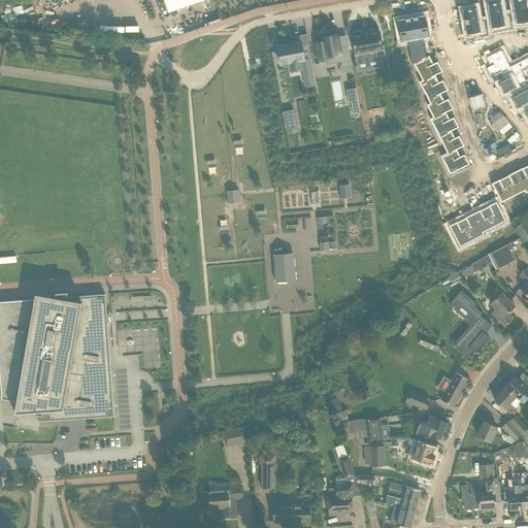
[(163,0),(168,11),(201,0),(163,0)]
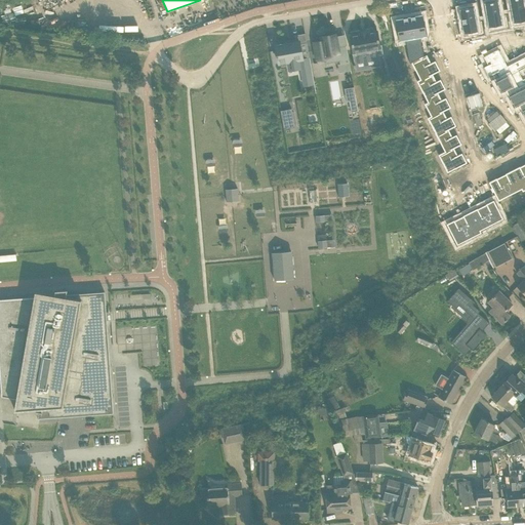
[(522,0),(510,0),(514,22),(524,19),(524,10),(522,0)]
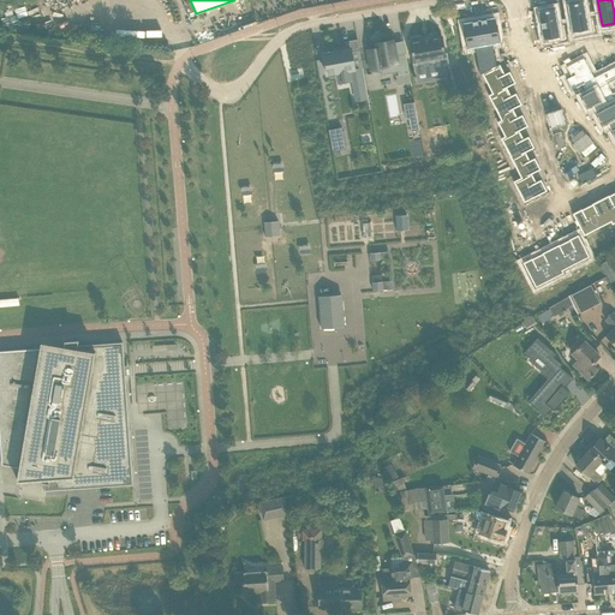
[(583,1),(568,4),(573,31),(586,29),(587,35),(596,34),(593,16),(585,18),(583,1)]
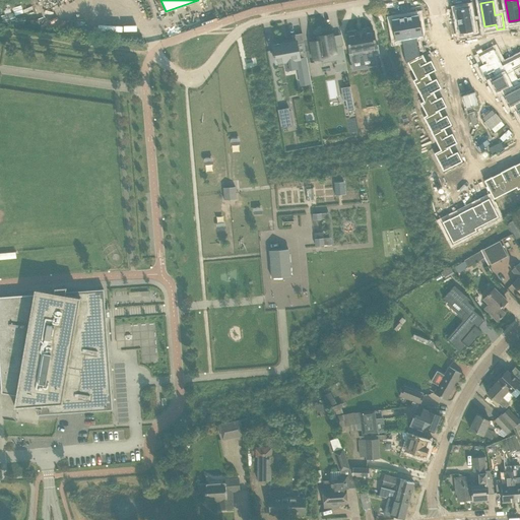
[(468,7),(456,9),(460,33),(471,30),(472,36),(479,35),(477,20),(470,21),(468,7)]
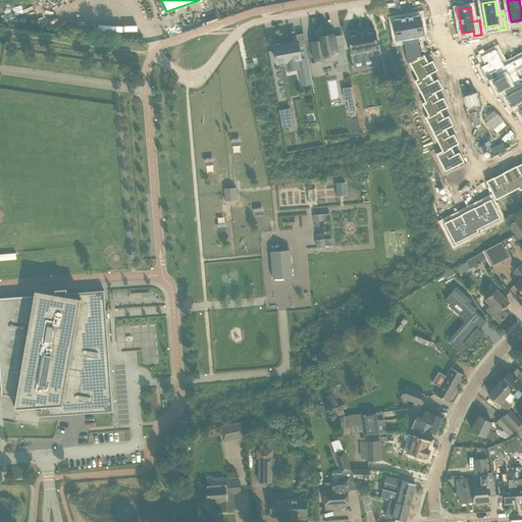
[(408,17),(407,18),(410,39),(413,53),(414,60),(421,56),(420,52),(417,38),(423,37),(420,15),(412,17),(412,16),(408,17)]
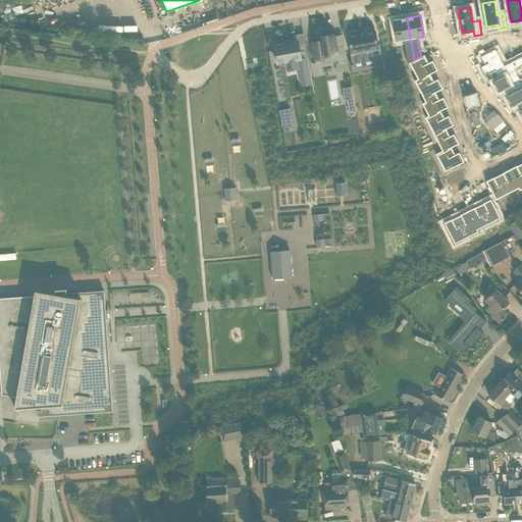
[(401,19),(394,20),(397,41),(403,40),(406,55),(407,63),(412,61),(414,60),(413,53),(410,39),(407,18),(405,18),(405,17),(401,18),(401,19)]
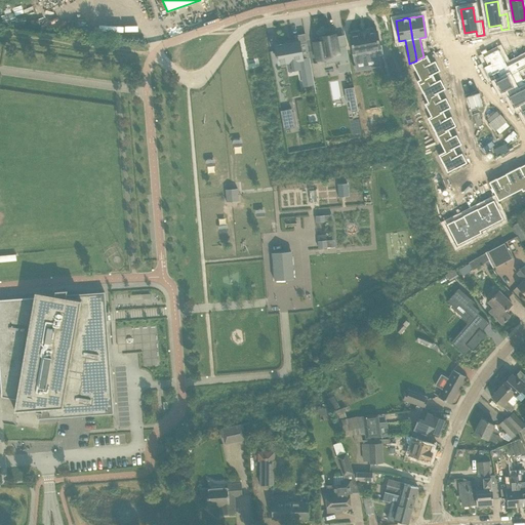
[(501,32),(505,45),(511,42),(513,41),(513,40),(511,30),(501,32)]
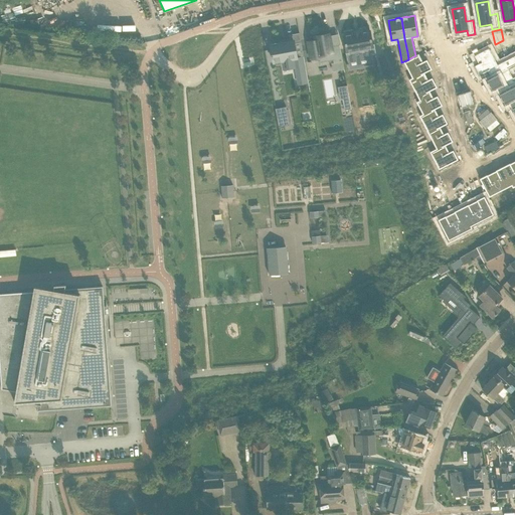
[(374,44),(372,44),(369,30),(360,32),(360,31),(352,32),(352,33),(343,35),(348,61),(368,57),(367,55),(375,54),(374,44)]
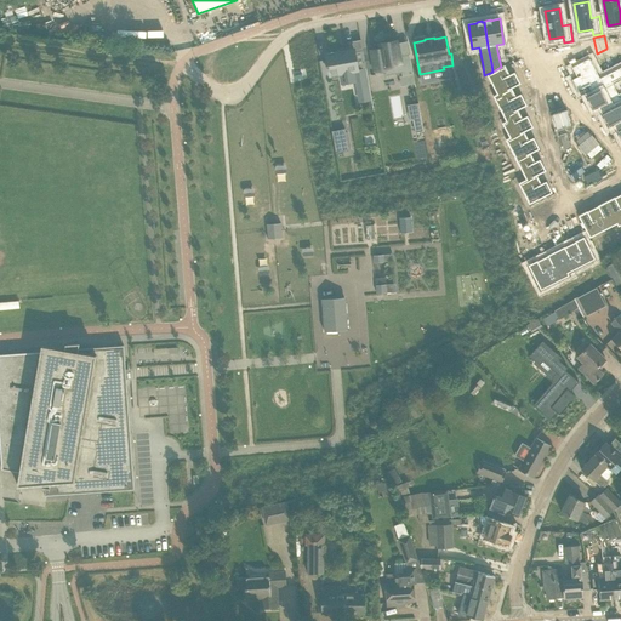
[(380,49),(370,51),(374,74),(385,72),(385,77),(402,73),(402,77),(412,74),(409,55),(399,56),(397,44),(397,41),(379,44),(380,49)]
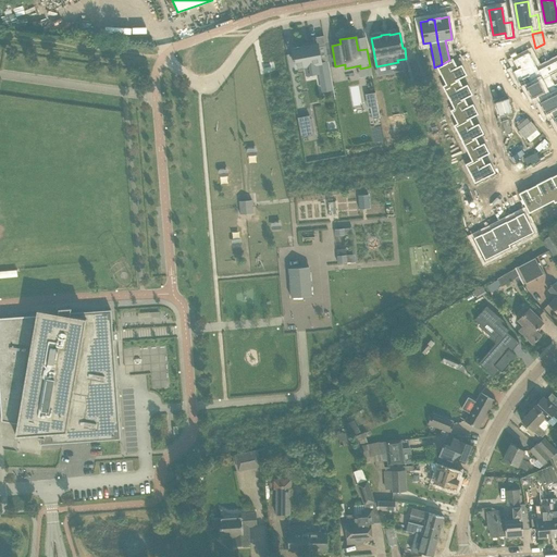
[(317,45),(292,50),(295,69),(305,66),(317,64),(319,73),(320,83),(332,81),(325,47),(318,48),(317,45)]
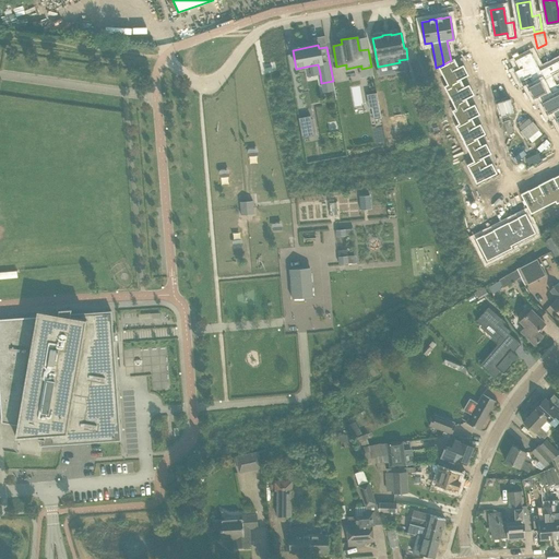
[(519,69),(514,71),(520,81),(558,61),(536,72),(527,55),(514,60),(519,69)]
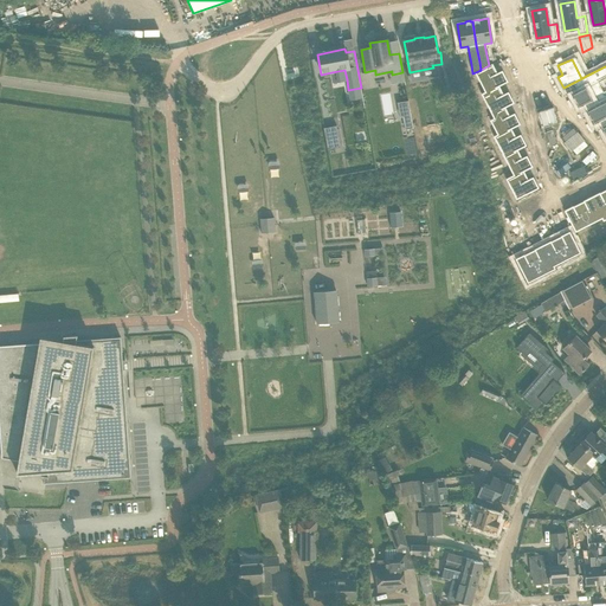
[(481,70),(478,71),(489,90),(484,92),(485,92),(507,82),(502,71),(497,73),(492,64),(489,65),(481,70)]
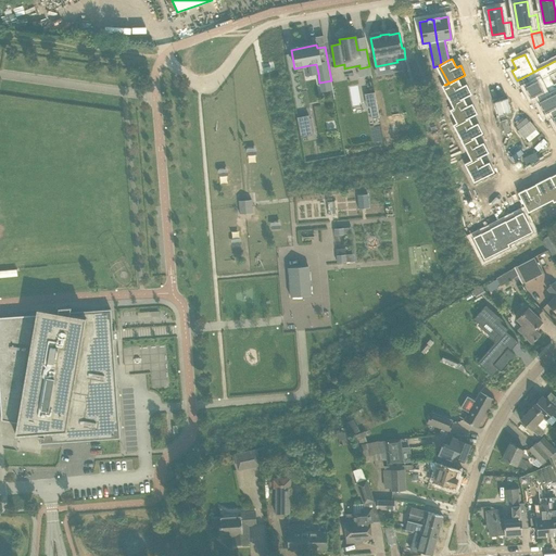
[(415,60),(407,62),(408,63),(409,66),(414,80),(421,78),(415,60)]
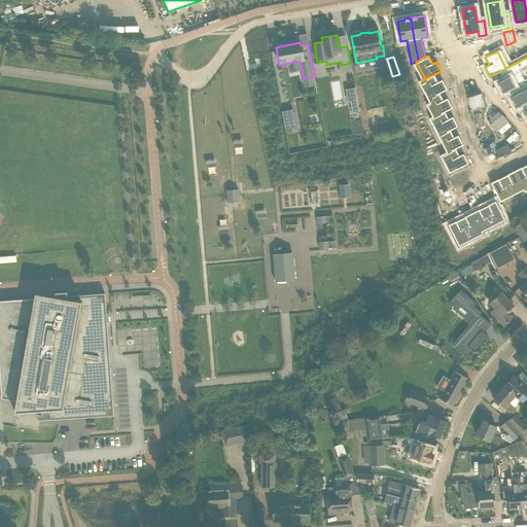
[(526,58),(490,76),(490,77),(498,73),(502,80),(498,82),(502,92),(526,78),(522,80),(518,71),(526,66),(526,58)]
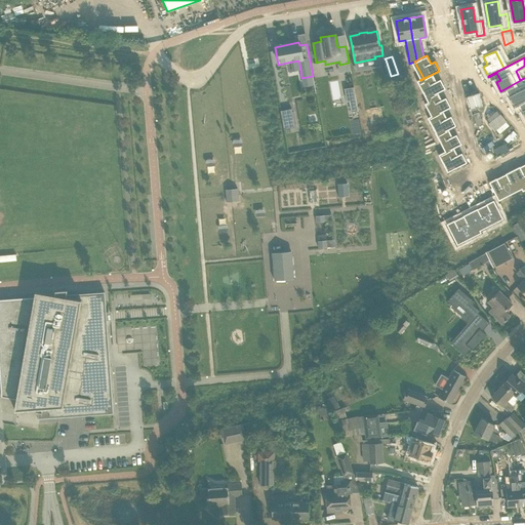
[(439,71),(420,80),(429,96),(426,98),(445,88),(440,80),(436,82),(432,75),(440,71),(439,71)]
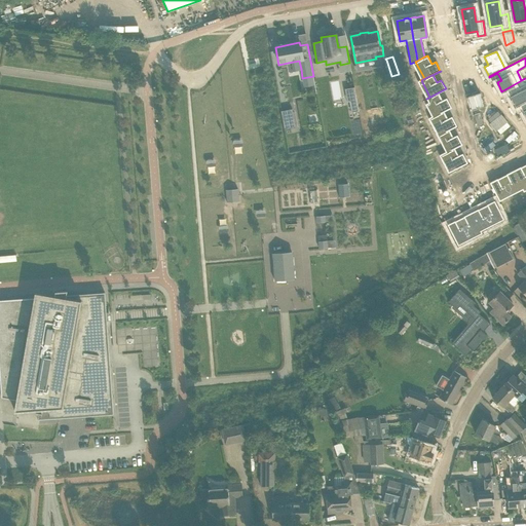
[(525,78),(501,91),(511,87),(515,95),(510,97),(515,106),(525,100),(525,78)]
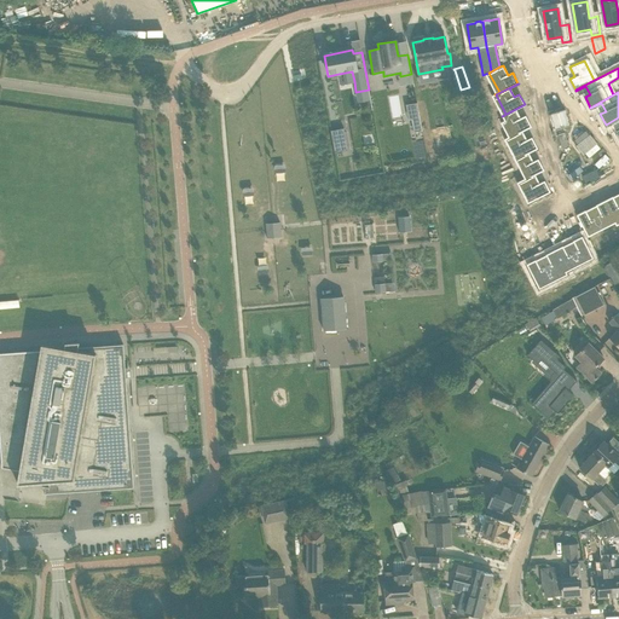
[(417,103),(406,104),(410,132),(420,131),(417,103)]
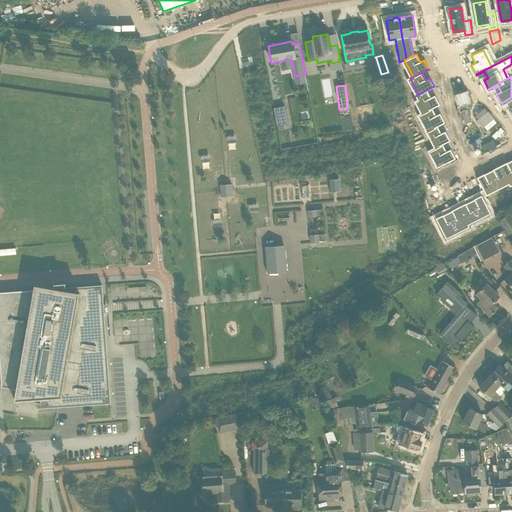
[(434,86),(415,96),(423,112),(420,114),(439,104),(434,96),(430,98),(427,91),(434,87),(434,86)]
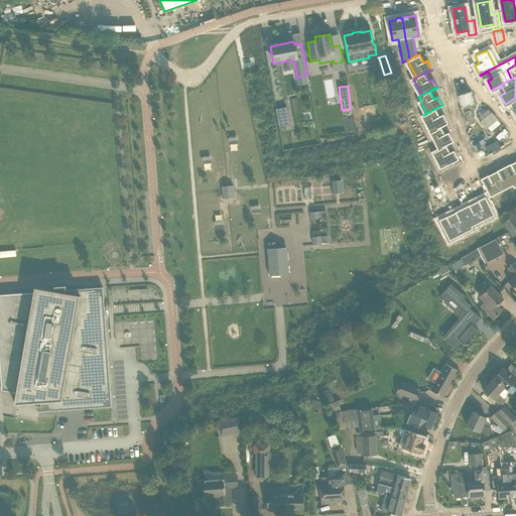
[(515,98),(505,104),(514,100),(515,104),(515,107),(513,109),(515,115),(515,98)]
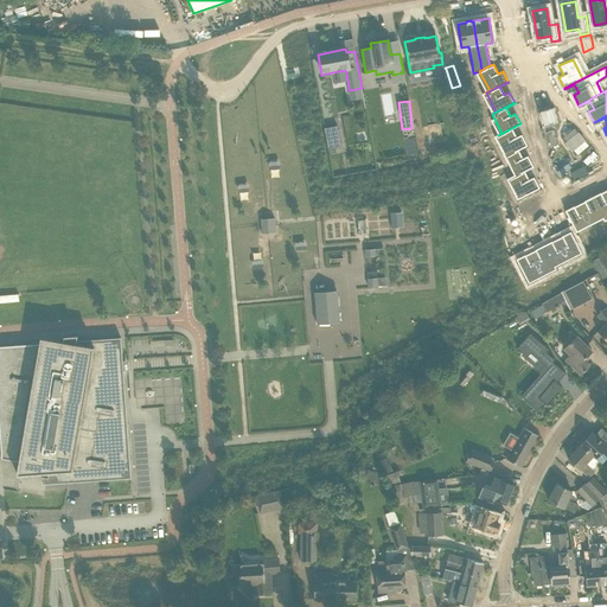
[(521,123),(498,135),(508,154),(504,157),(526,145),(522,135),(516,138),(512,129),(521,125),(521,123)]
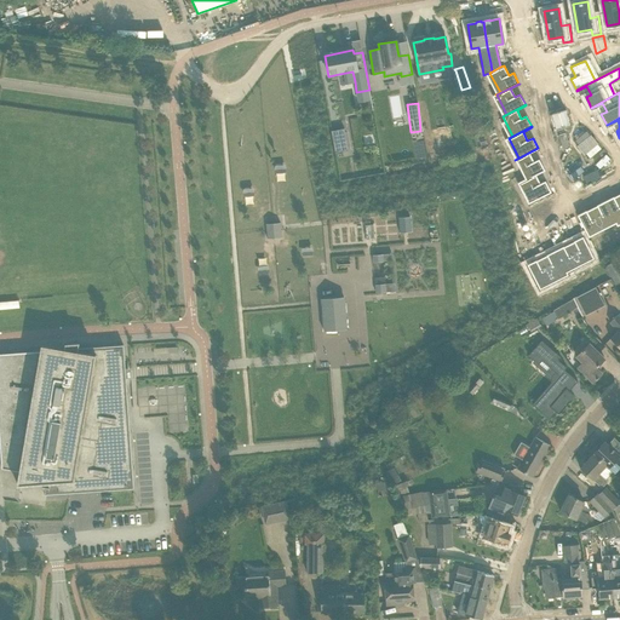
[(344,128),(331,131),(334,153),(348,150),(344,128)]
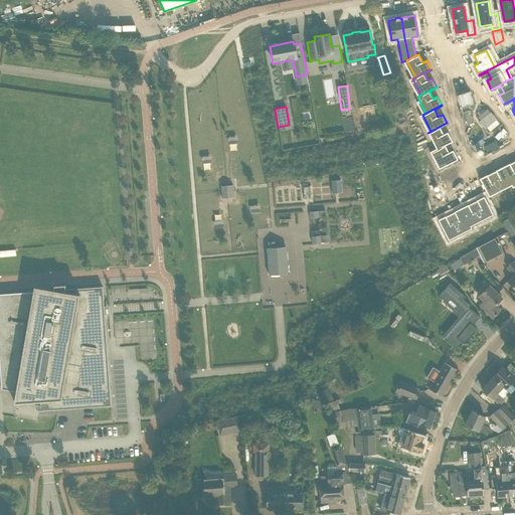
[(447,123),(427,133),(436,149),(433,151),(434,151),(452,141),(448,132),(444,135),(440,128),(447,124),(447,123)]
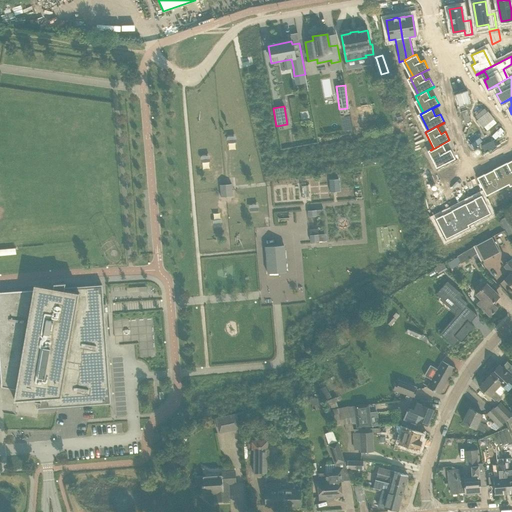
[(449,140),(431,150),(439,167),(455,159),(450,149),(446,152),(442,145),(450,141),(449,140)]
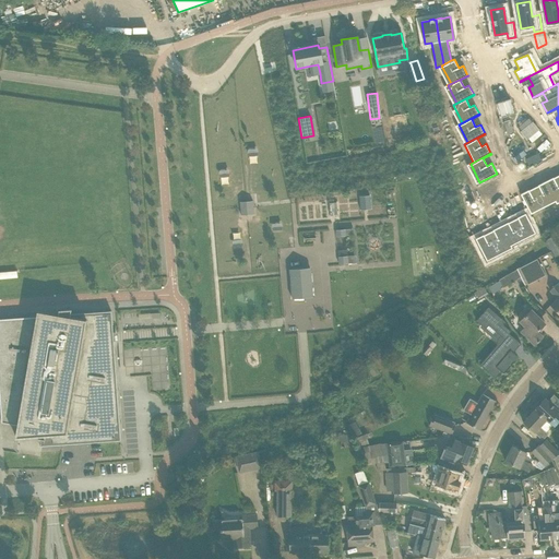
[(552,178),(545,181),(556,201),(558,199),(558,178),(558,176),(554,178),(552,178)]
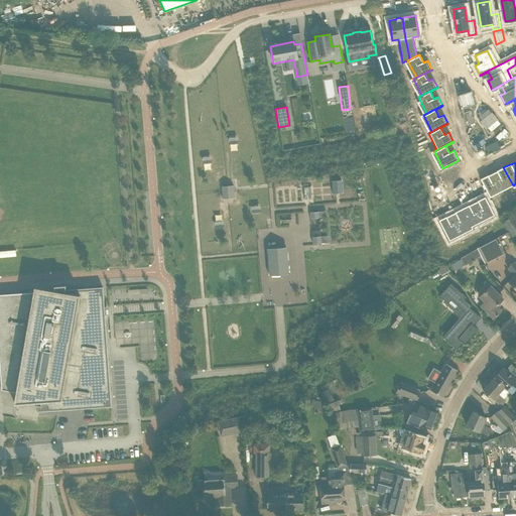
[(497,171),(492,173),(501,191),(513,185),(503,167),(496,171),(497,171)]
